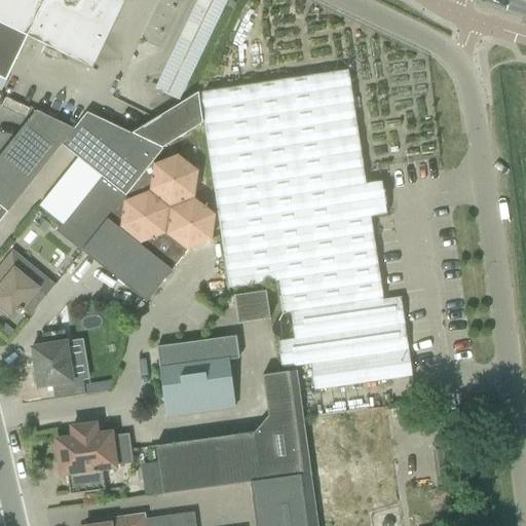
[(0,0),(0,90),(1,91),(27,38),(41,44),(89,68),(90,67),(89,67),(108,29),(108,30),(109,29),(109,28),(121,0),(0,0)]
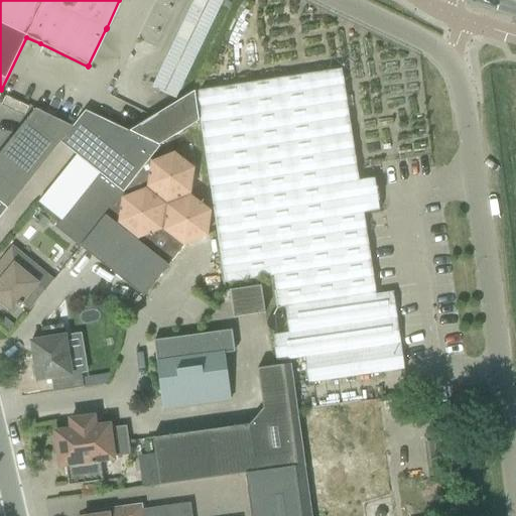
[(194,0),(151,87),(175,99),(223,0),(194,0)]
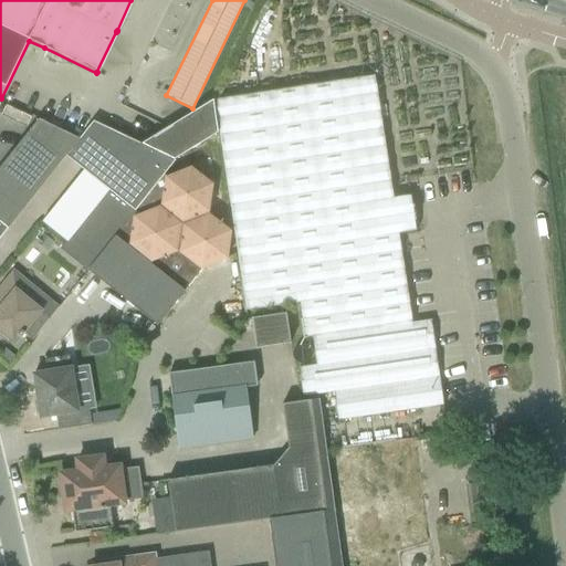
[(215,101),(213,102),(218,133),(220,133),(247,311),(300,303),(304,338),(312,337),(316,366),(299,368),(303,397),(333,392),(337,421),(442,406),(431,321),(411,324),(398,234),(416,232),(410,196),(392,198),(374,75),(215,101)]
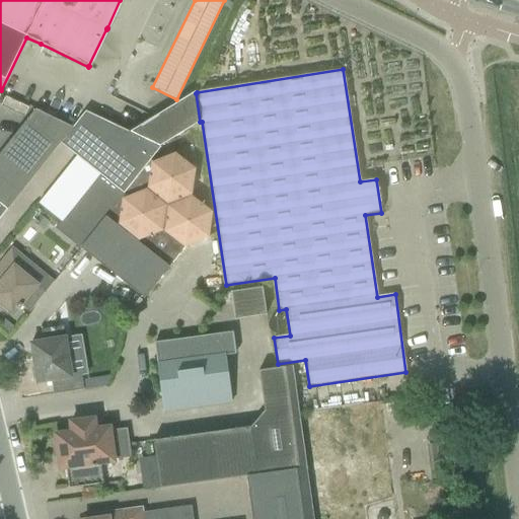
[(200,122),(196,93),(150,120),(131,133),(159,147),(200,122)]
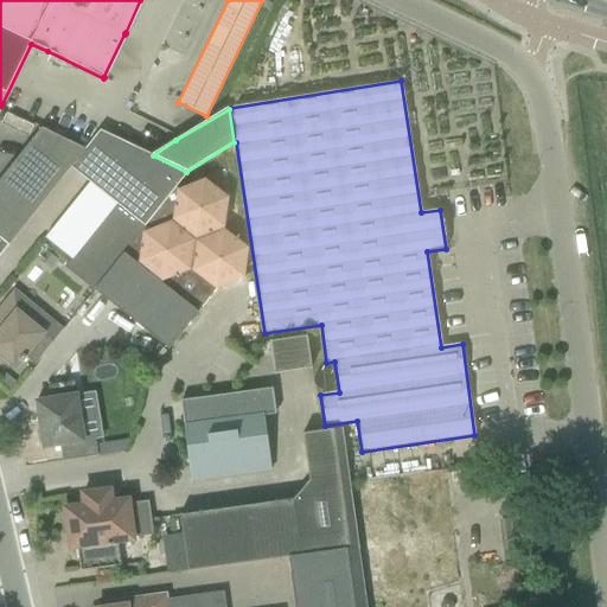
[(40,128),(0,179),(0,238),(8,246),(70,168),(84,149),(40,128)]
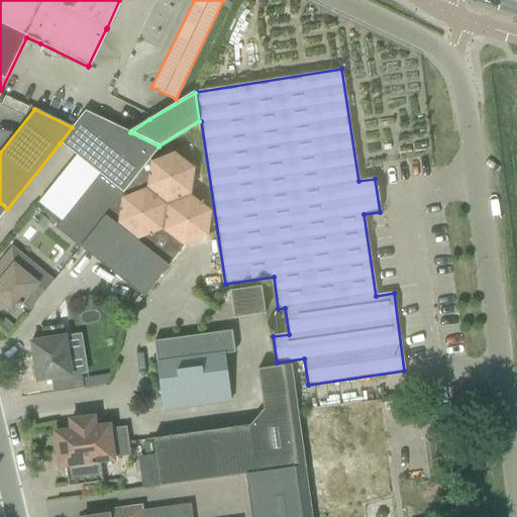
[(149,161),(160,147),(159,146),(130,132),(85,111),(72,127),(60,143),(98,173),(55,228),(80,247),(105,216),(123,193),(149,161)]
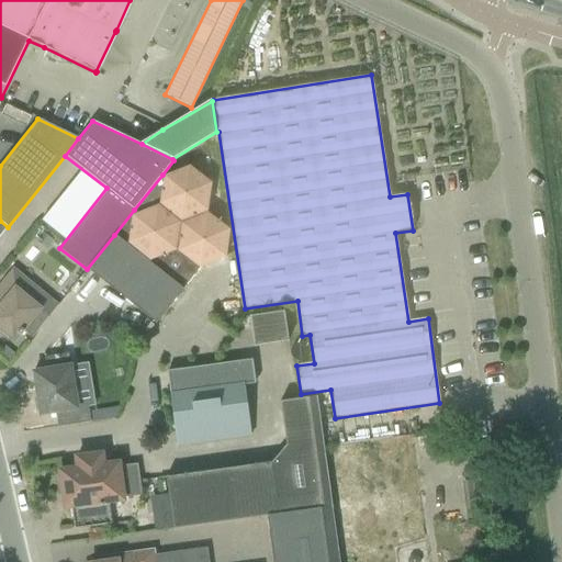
[(134,210),(114,235),(182,289),(200,268),(225,257),(228,231),(205,213),(211,184),(189,167),(165,177),(163,175),(134,210)]
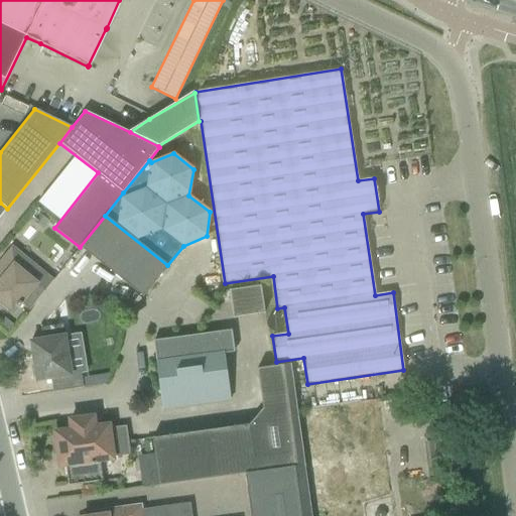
[(38,214),(32,222),(41,230),(48,222),(38,214)]
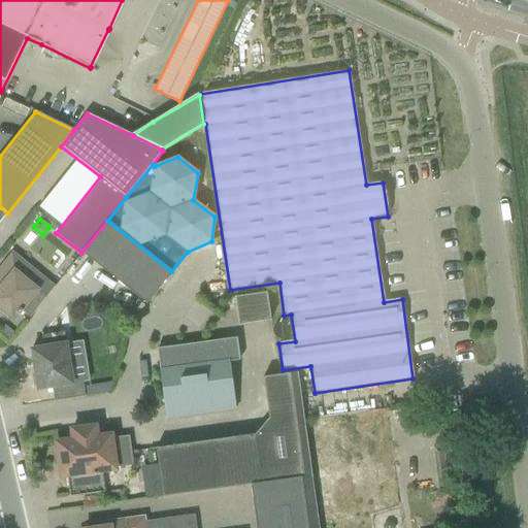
[(171,271),(107,221),(81,253),(146,304),(171,271)]
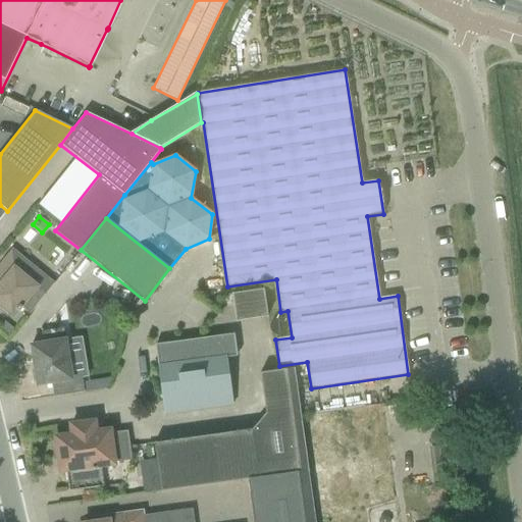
[(0,279),(3,282),(0,285),(0,309),(8,316),(10,313),(13,315),(17,311),(18,312),(22,308),(30,313),(53,284),(12,251),(0,266),(0,279)]
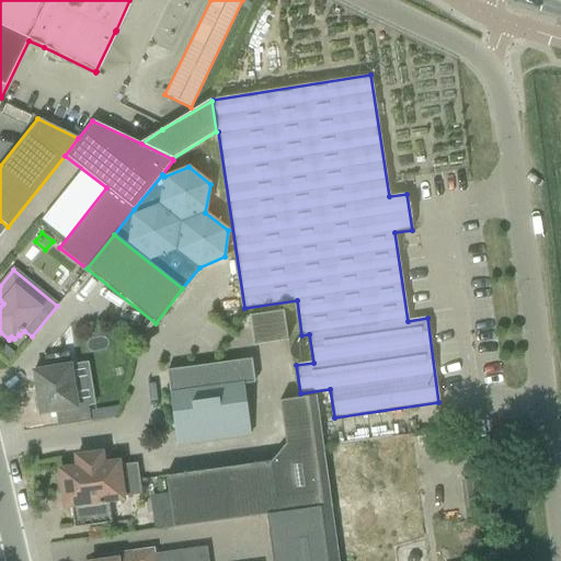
[(255,345),(288,340),(283,310),(250,316),(255,345)]
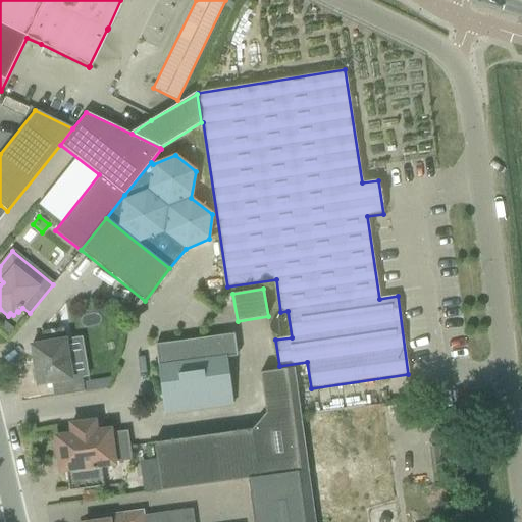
[(4,322),(0,326),(0,330),(8,337),(14,330),(4,322)]
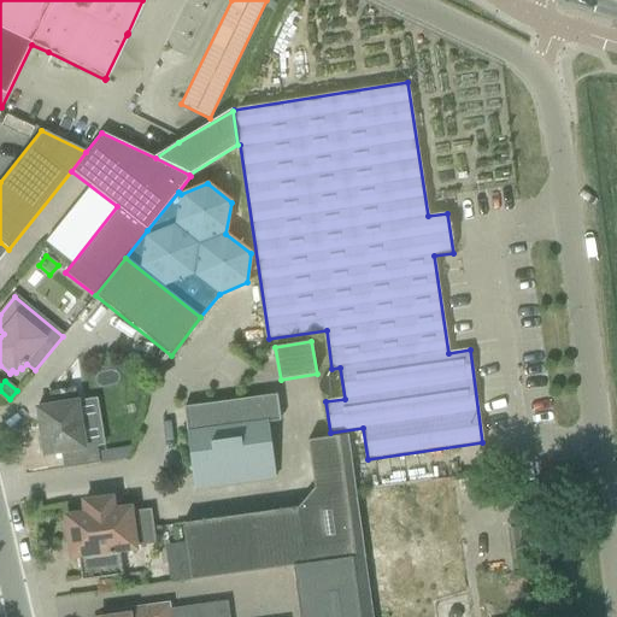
[(51,406),(36,409),(41,438),(43,451),(43,456),(60,453),(63,470),(99,464),(129,459),(131,447),(98,452),(97,447),(104,446),(97,399),(77,403),(75,388),(48,393),(51,406)]
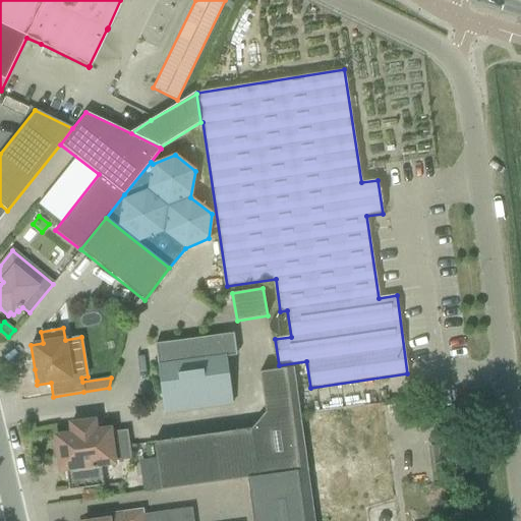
[(155,345),(164,413),(232,404),(226,357),(236,356),(233,334),(155,345)]
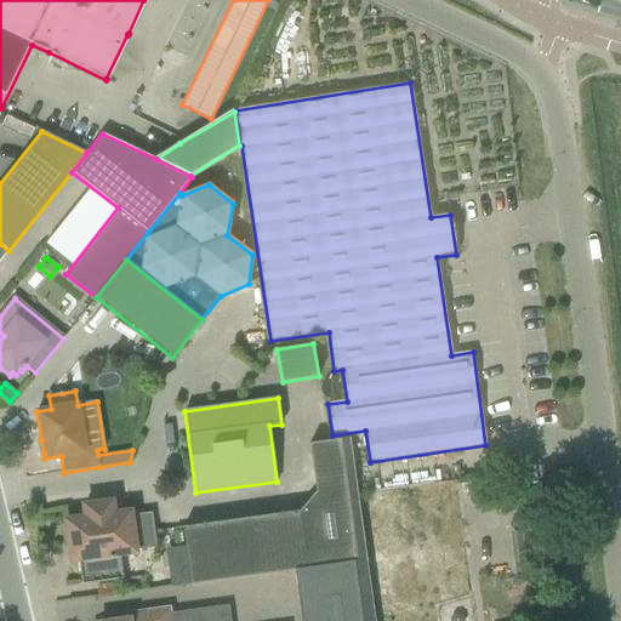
[(315,493),(355,486),(349,439),(308,444),(315,493)]
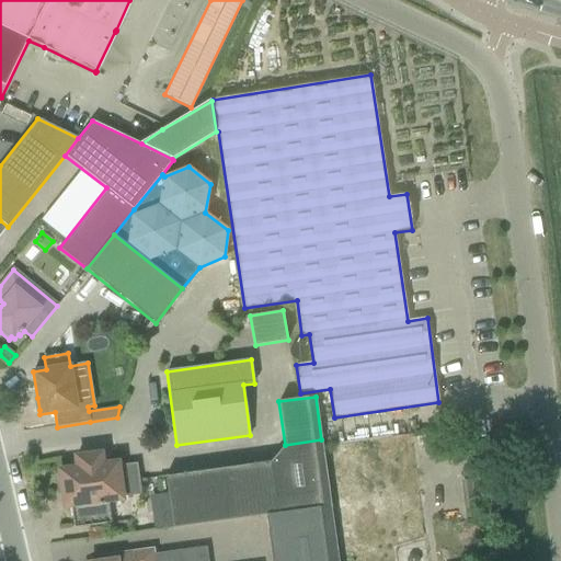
[(285,445),(270,461),(277,514),(331,506),(321,439),(285,445)]
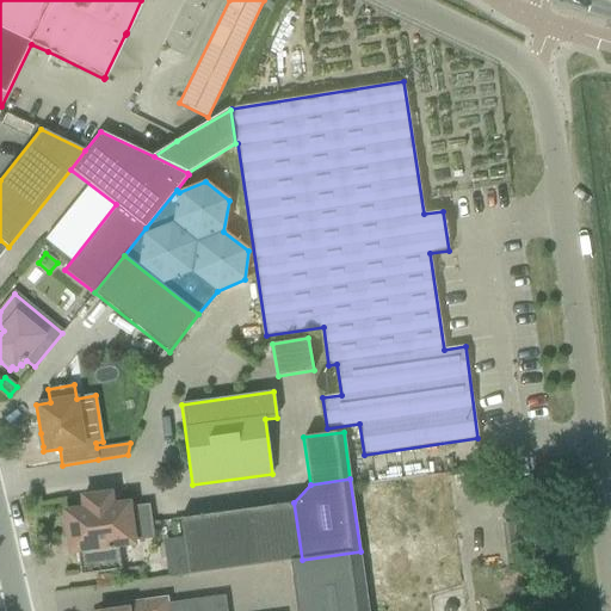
[(65,512),(68,537),(122,531),(123,538),(133,537),(129,507),(129,504),(115,506),(112,491),(79,495),(81,510),(65,512)]
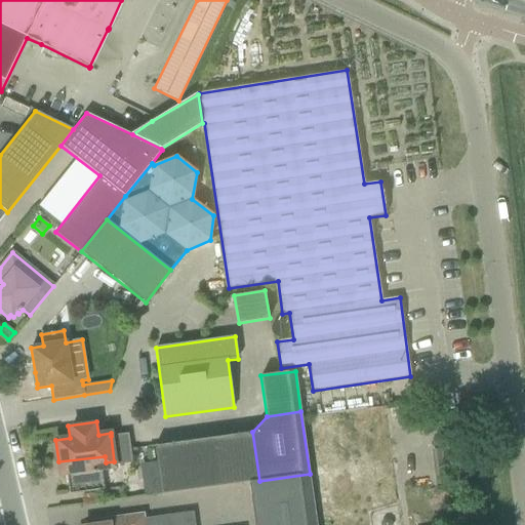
[(259,481),(252,432),(220,437),(227,485),(248,482),(259,481)]
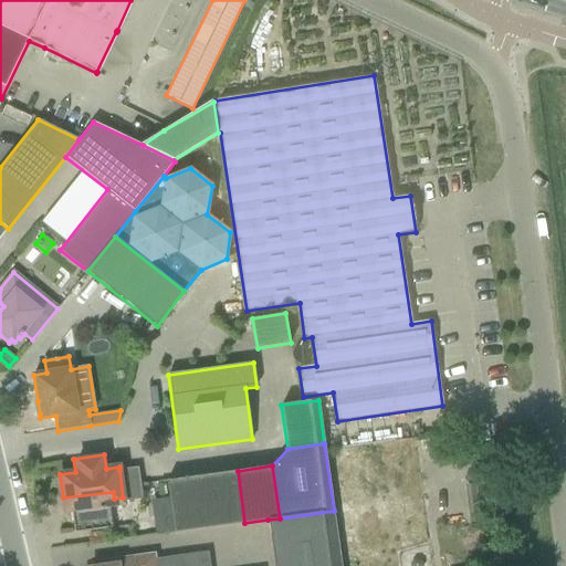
[(114,499),(113,492),(63,498),(65,512),(71,511),(74,534),(112,528),(108,506),(124,504),(124,502),(143,500),(138,468),(119,470),(123,498),(114,499)]
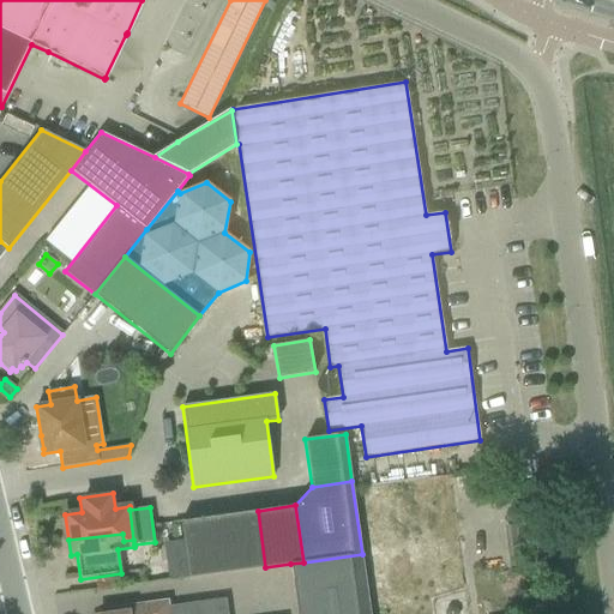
[(258,511),(220,516),(228,573),(265,567),(258,511)]
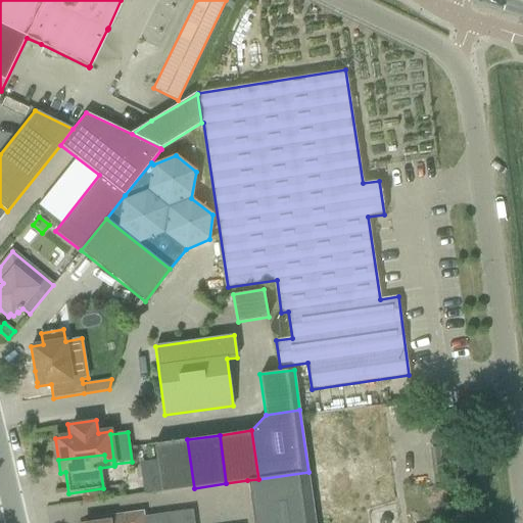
[(194,488),(187,439),(154,444),(157,466),(160,491),(160,492),(194,488)]
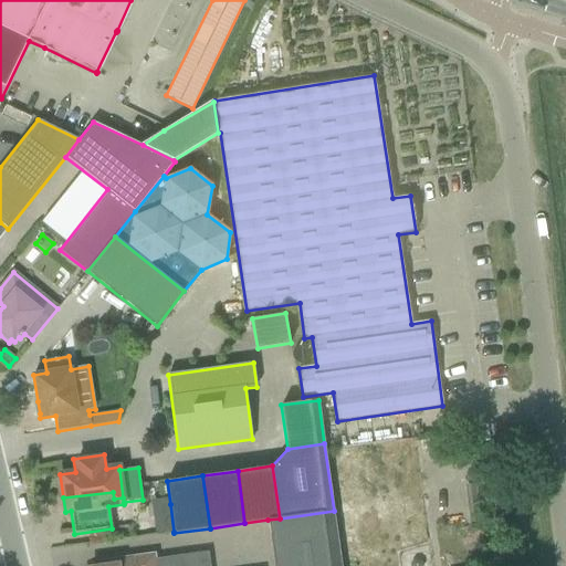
[(170,504),(152,506),(156,535),(174,532),(170,504)]
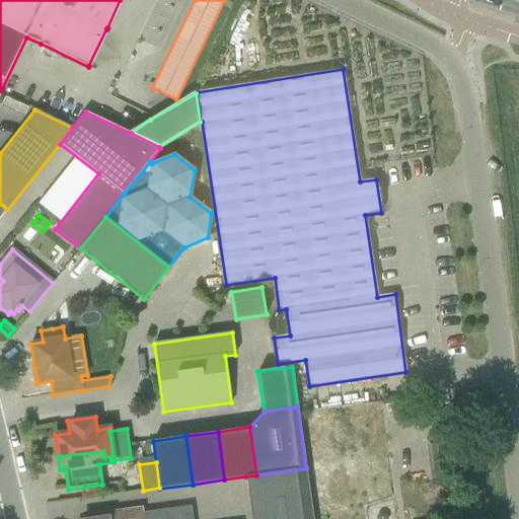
[(256,475),(245,476),(251,518),(312,518),(306,468),(256,475)]
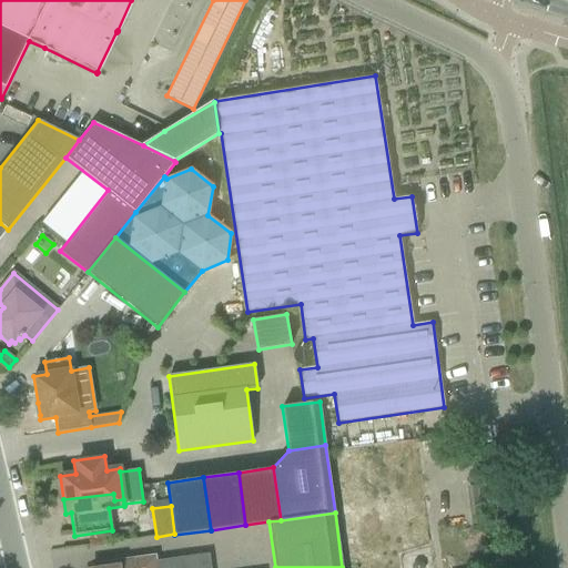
[(211,567),(209,554),(180,558),(180,559),(181,567),(211,567)]
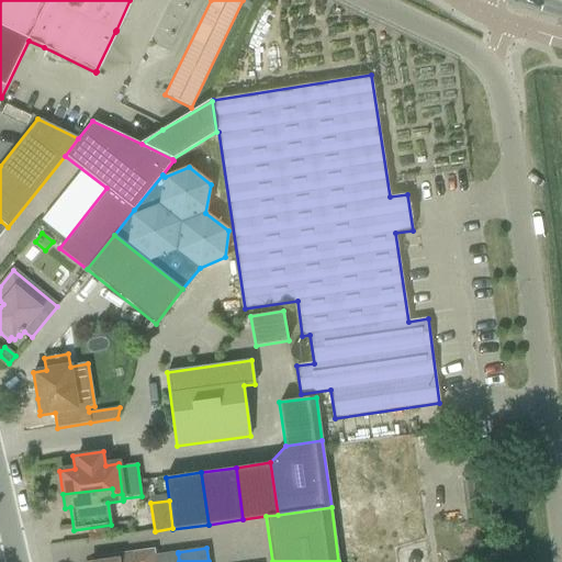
[(154,561),(153,557),(153,552),(110,558),(111,561),(109,561),(154,561)]
